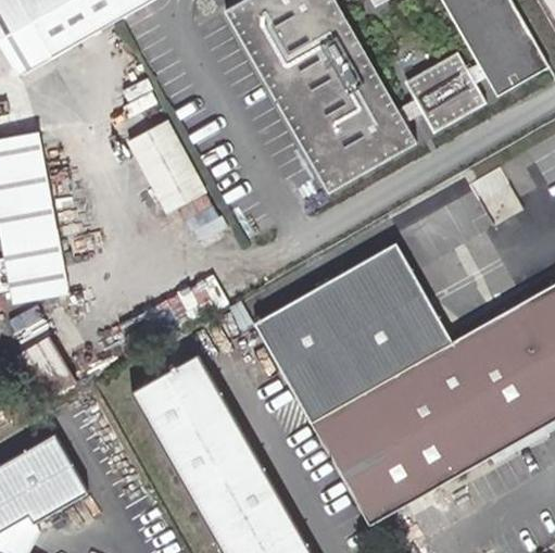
[(154,0),(0,0),(0,42),(22,78),(154,0)]
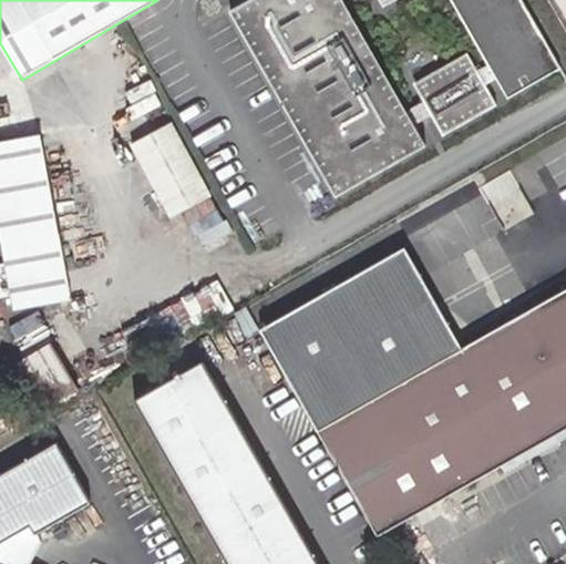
[(257,0),(239,11),(343,190),(421,146),(409,126),(404,118),(336,0),(257,0)]
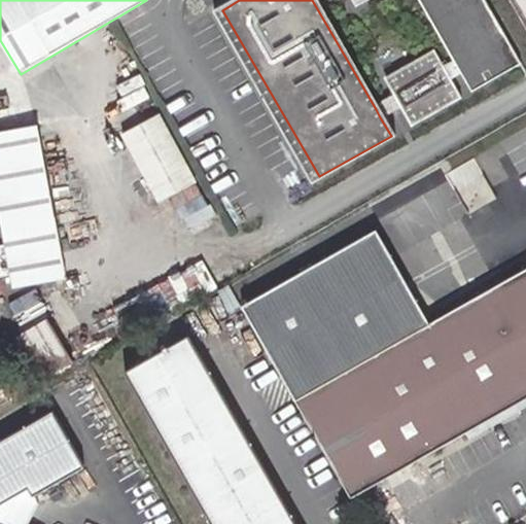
[(386,0),(431,77),(436,85),(449,106),(518,66),(479,0),(386,0)]
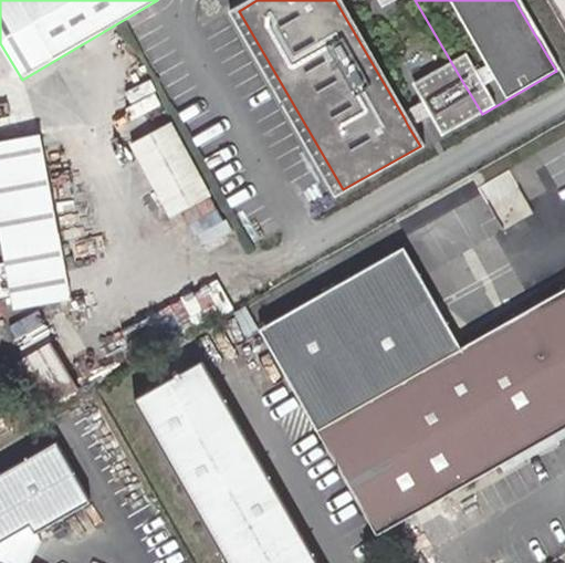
[(443,74),(411,93),(420,107),(404,117),(408,126),(426,116),(437,136),(469,118),(458,98),(469,92),(463,83),(452,90),(443,74)]
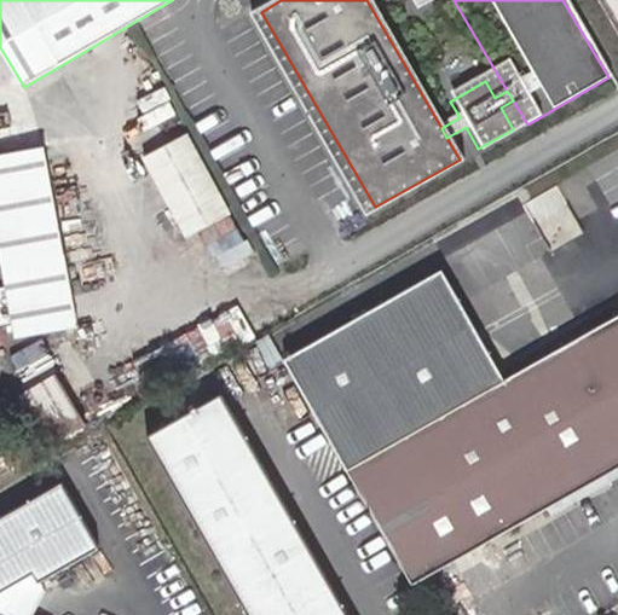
[(194,131),(148,156),(192,237),(238,212),(194,131)]
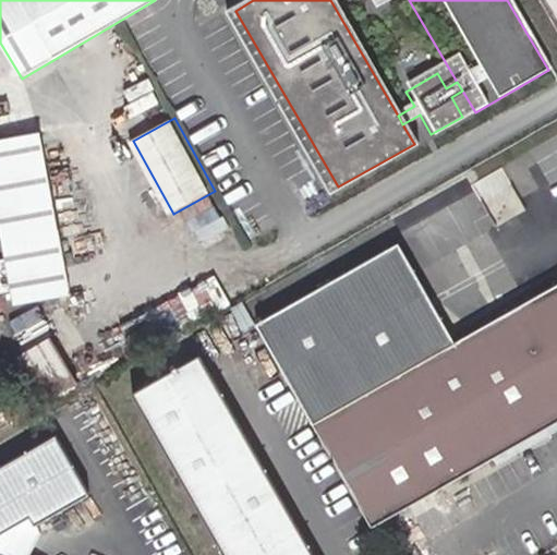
[(0,197),(17,304),(77,294),(50,130),(0,139),(0,197)]
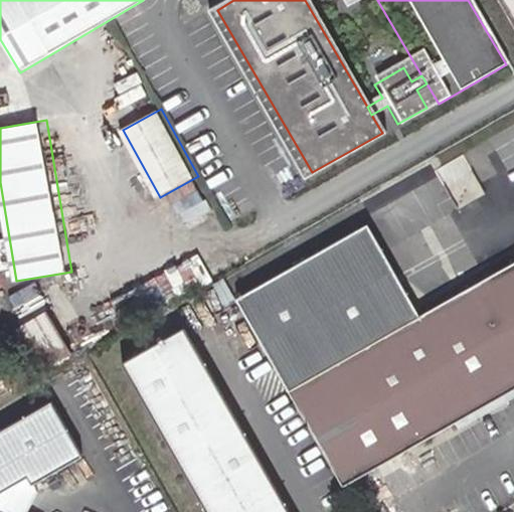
[(343,486),(513,388),(513,264),(419,318),(368,224),(237,297),(343,486)]
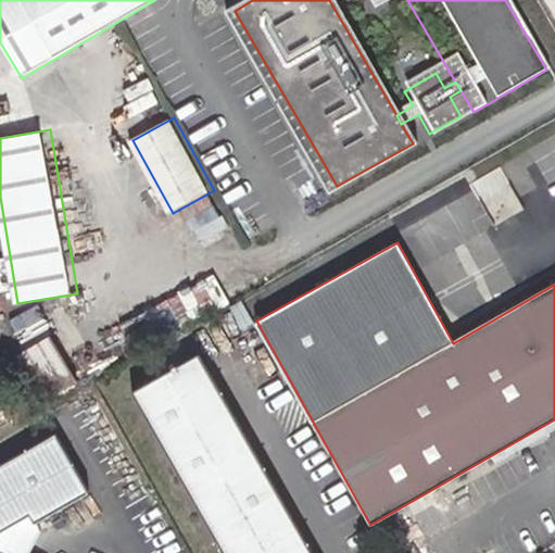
[(48,410),(83,389),(52,339),(17,357),(48,410)]
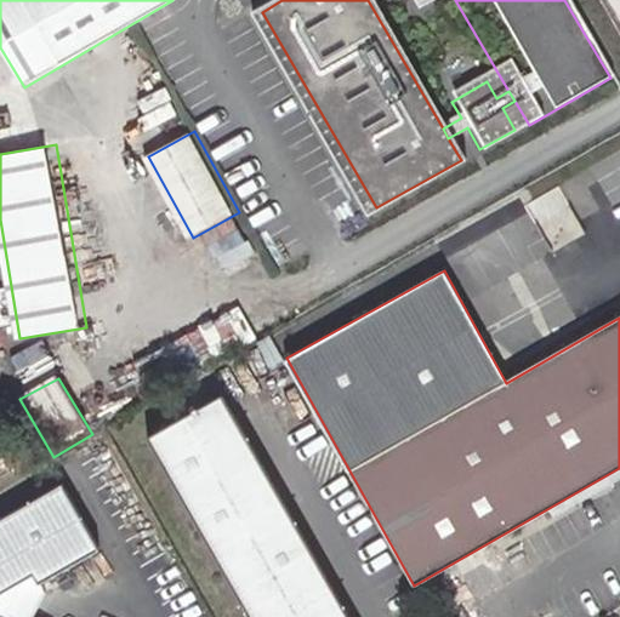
[(346,616),(219,398),(146,440),(248,616),(346,616)]
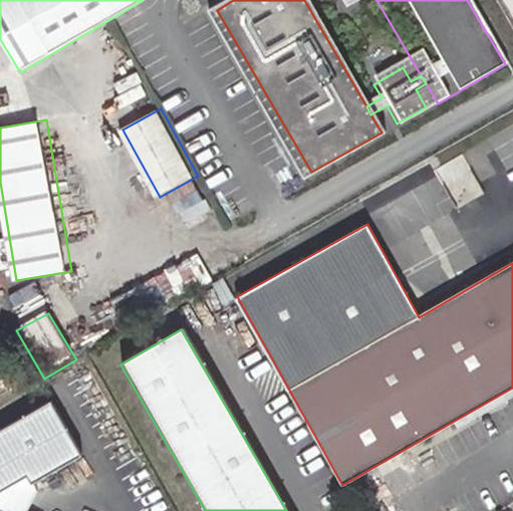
[(8,510),(0,506),(0,492),(27,477),(32,484),(82,456),(51,404),(17,422),(6,428),(0,431),(0,510),(8,510)]
